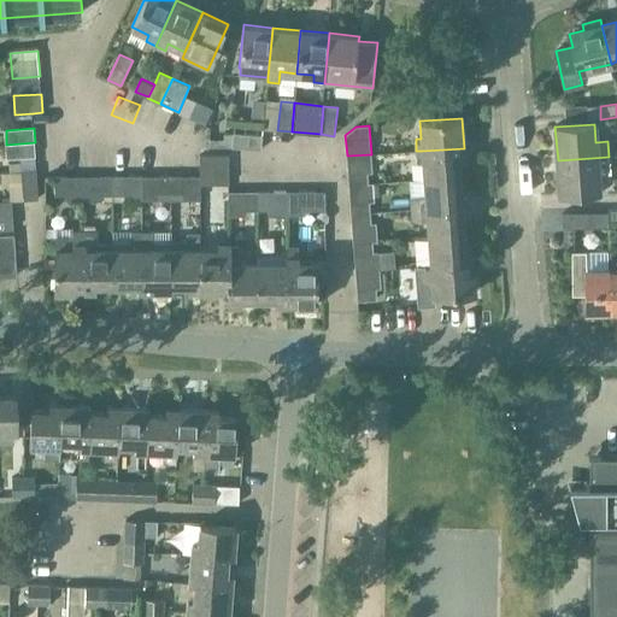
[(262,148),(263,134),(234,131),(233,146),(262,148)]
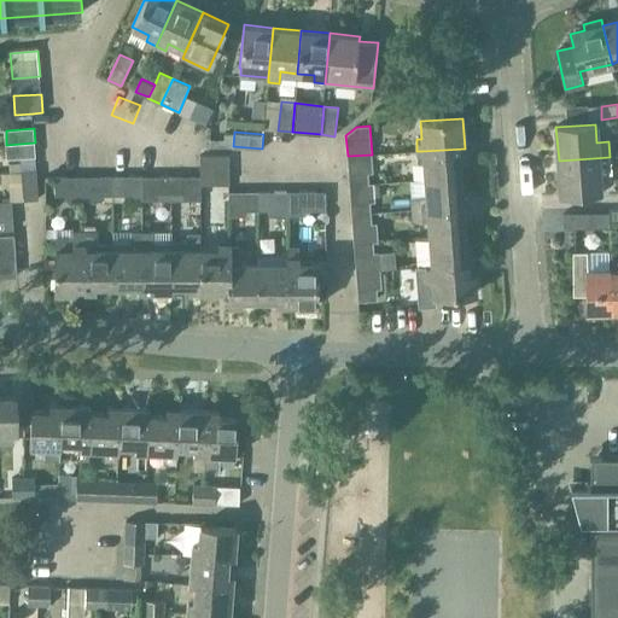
[(36,157),(35,143),(6,145),(7,158),(36,157)]
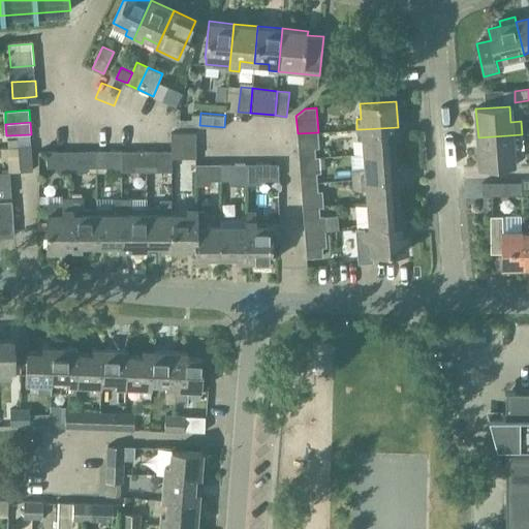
[(358,141),(363,139),(364,154),(395,152),(394,137),(399,136),(398,127),(362,129),(356,129),(358,141)]
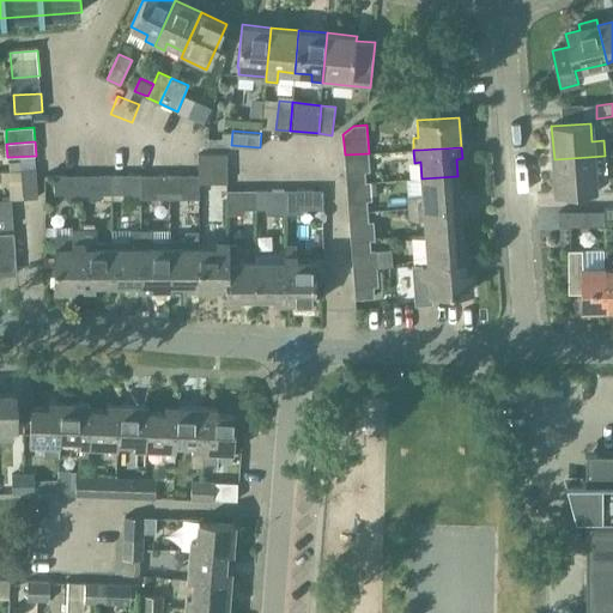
[(199,153),(199,175),(199,183),(217,183),(217,173),(228,173),(228,153),(199,153)]
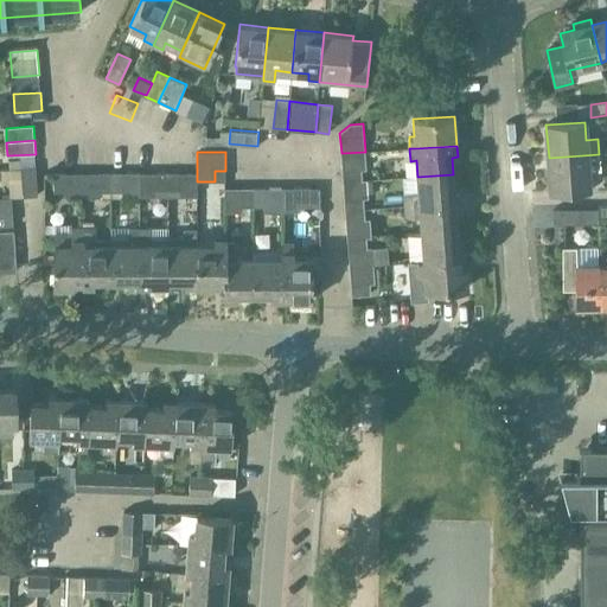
[(365,152),(342,153),(343,165),(366,164),(365,152)]
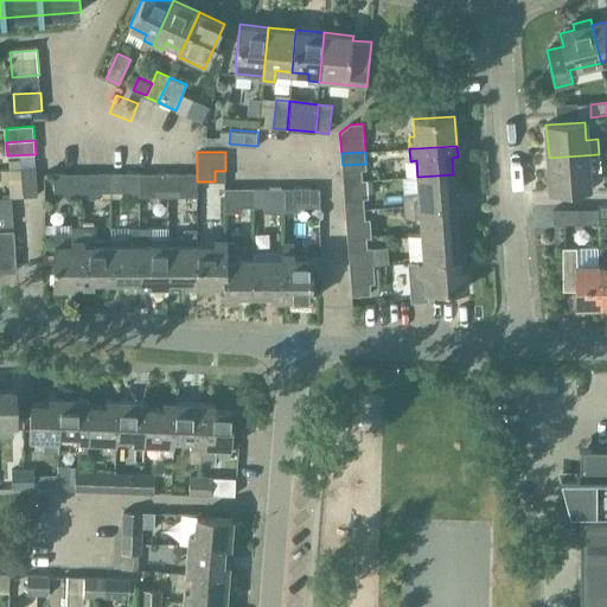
[(599,154),(549,158),(551,191),(589,189),(588,171),(600,170),(599,154)]
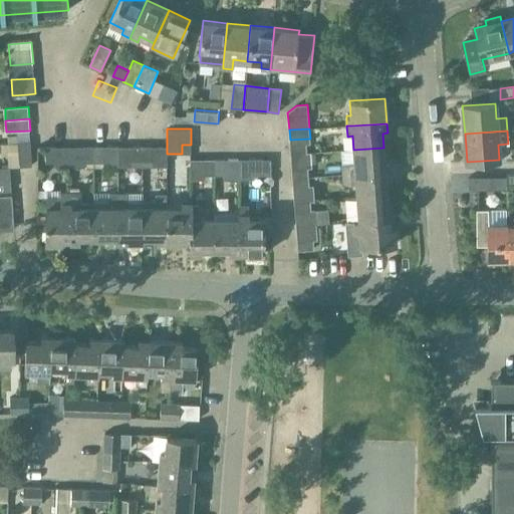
[(31,142),(29,142),(19,143),(20,167),(33,166),(31,142)]
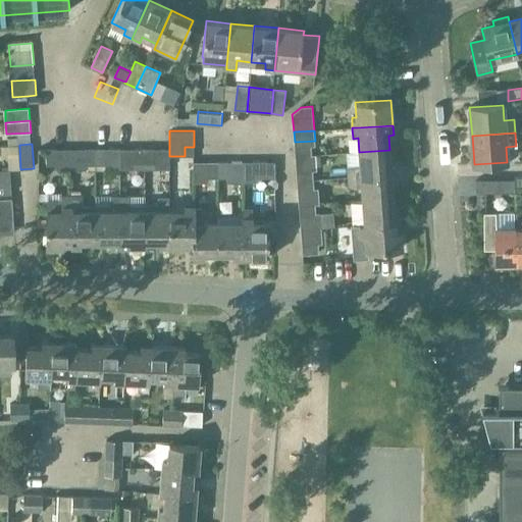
[(311,146),(295,147),(296,157),(312,155),(311,146)]
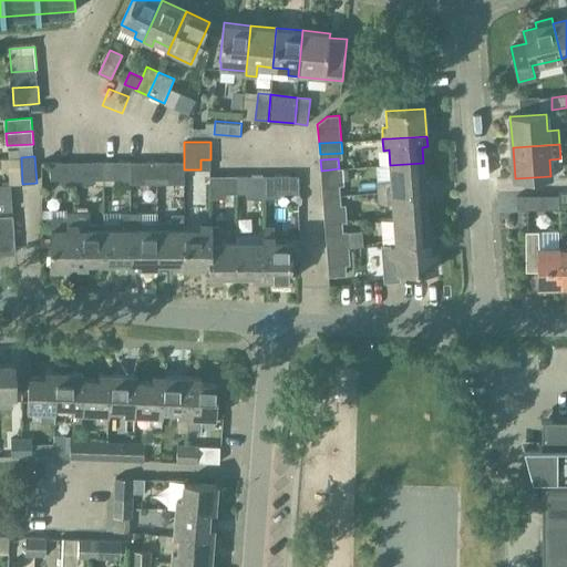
[(61,179),(61,162),(51,162),(51,179),(61,179)]
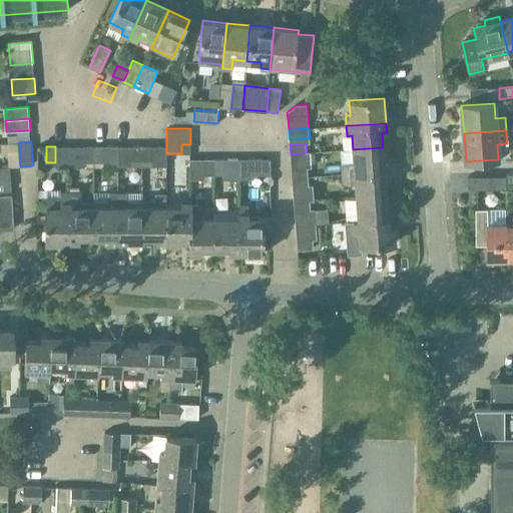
[(55,146),(55,162),(55,166),(70,166),(70,146),(55,146)]
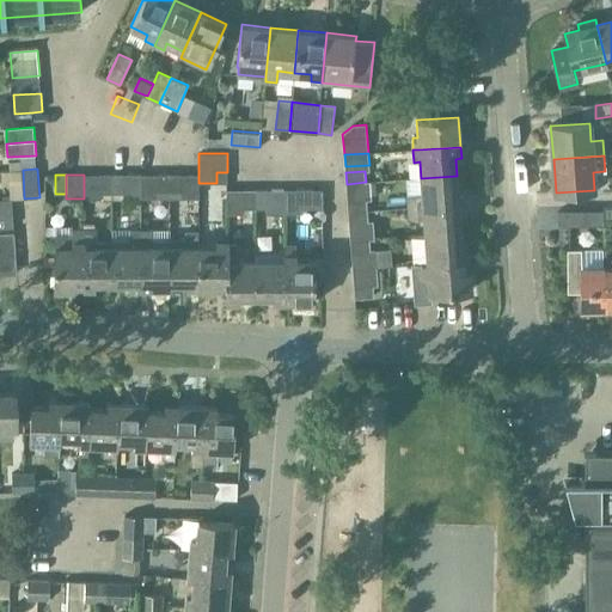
[(101,175),(84,175),(84,199),(101,199),(101,194),(101,175)]
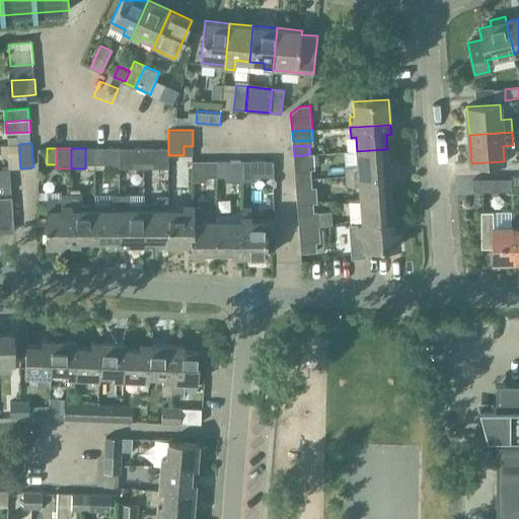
[(95,164),(95,148),(85,148),(85,164),(95,164)]
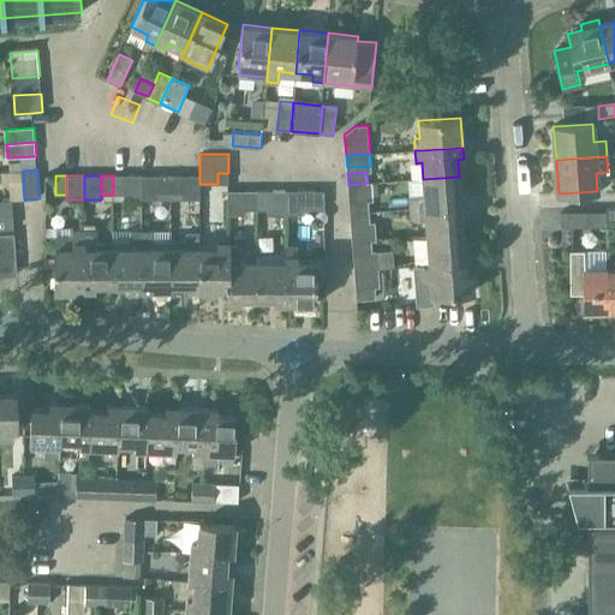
[(124,175),(113,175),(113,195),(124,195),(124,175)]
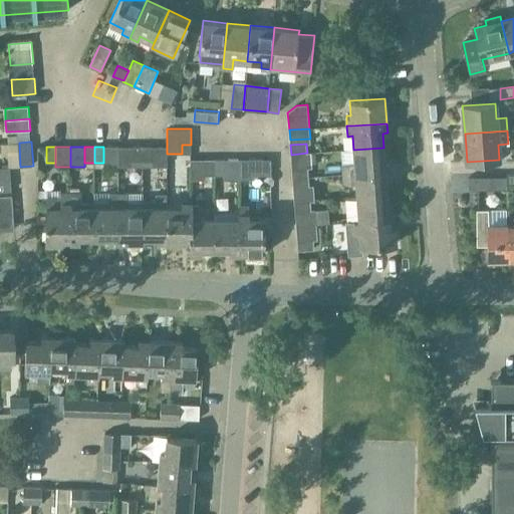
[(118,167),(118,147),(103,147),(103,163),(103,167),(118,167)]
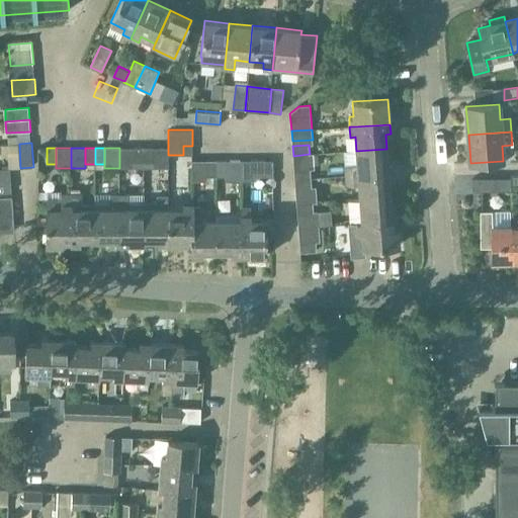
[(135,148),(119,148),(119,168),(135,168),(135,164),(135,148)]
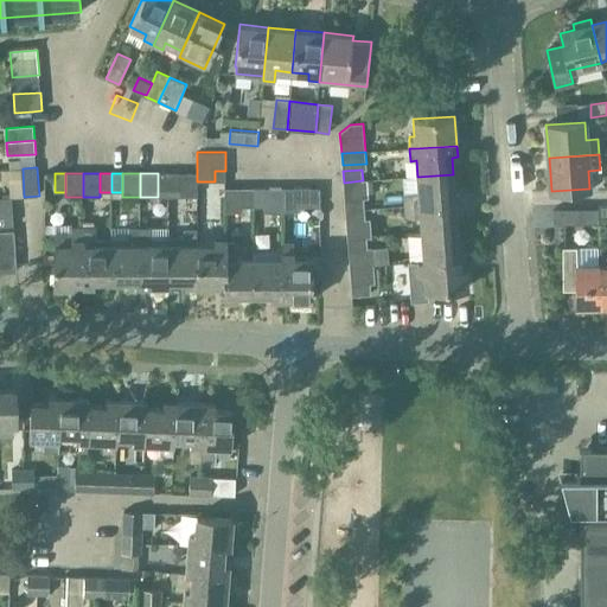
[(168,173),(158,173),(158,192),(158,197),(168,197),(168,192),(168,173)]
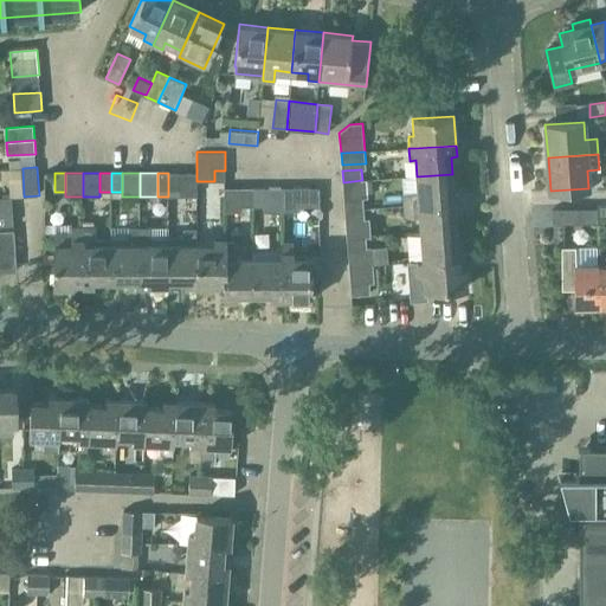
[(179,173),(168,173),(168,192),(168,197),(179,197),(179,192),(179,173)]
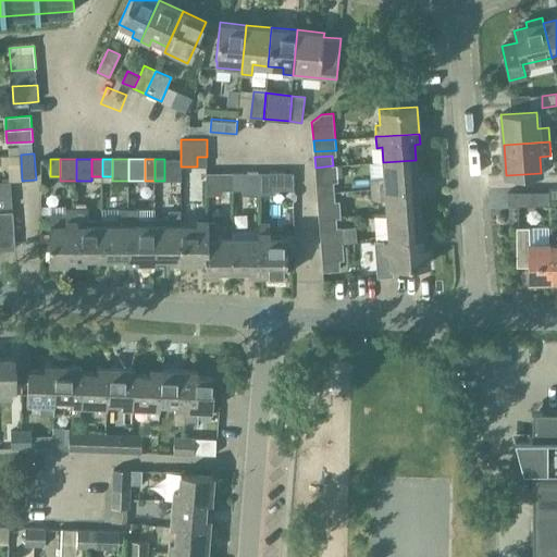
[(416,160),(383,162),(384,176),(371,177),(372,189),(423,185),(422,175),(417,175),(416,160)]
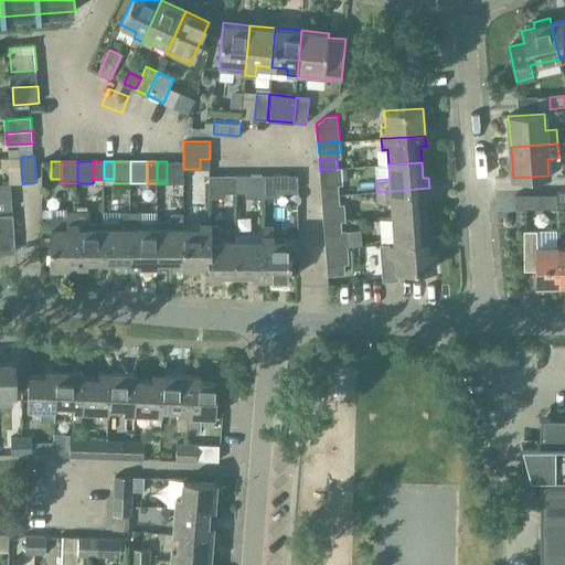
[(226,191),(226,174),(210,174),(210,195),(226,195),(226,191)]
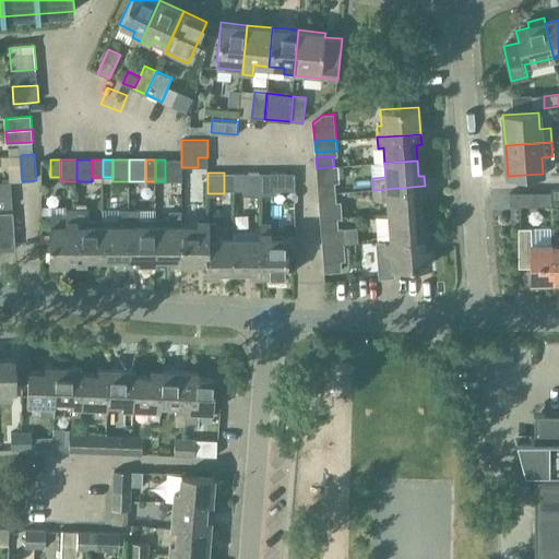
[(234,173),(224,173),(224,189),(234,189),(234,173)]
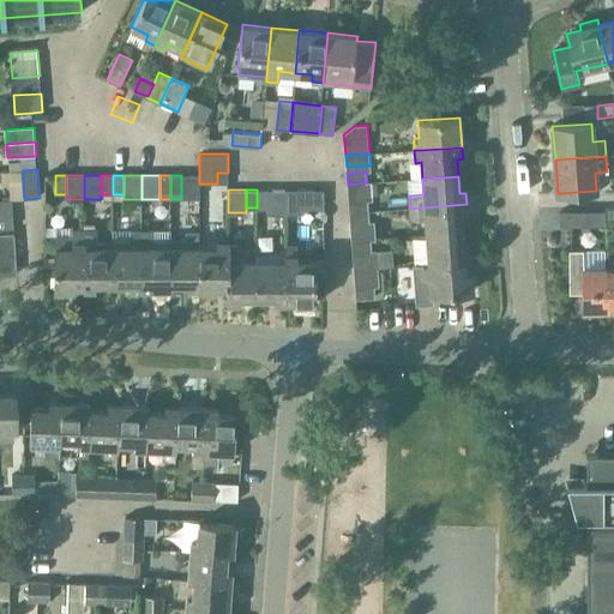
[(269,190),(257,190),(257,208),(269,208),(269,190)]
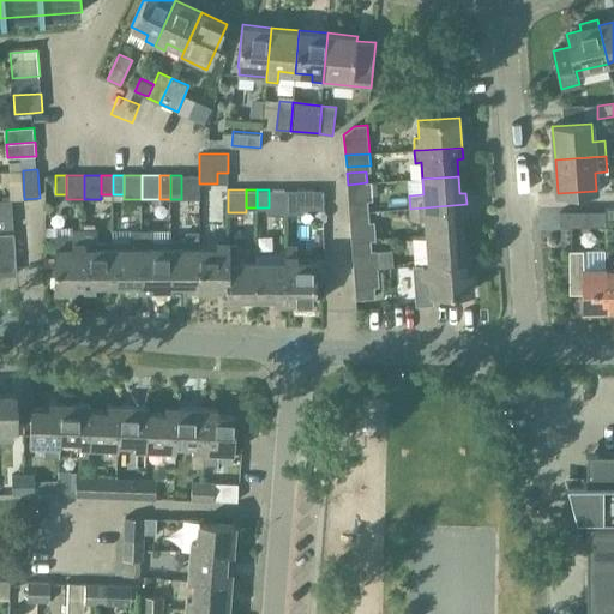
[(286,190),(286,212),(304,212),(304,208),(314,208),(314,190),(286,190)]
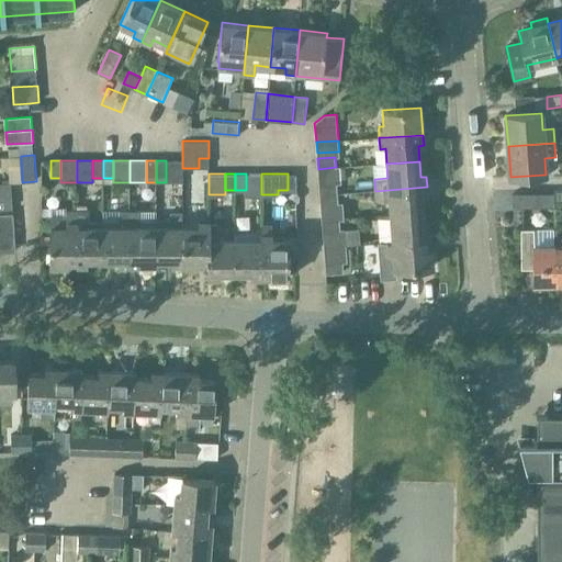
[(11,183),(0,183),(0,198),(11,197),(12,197),(11,183)]
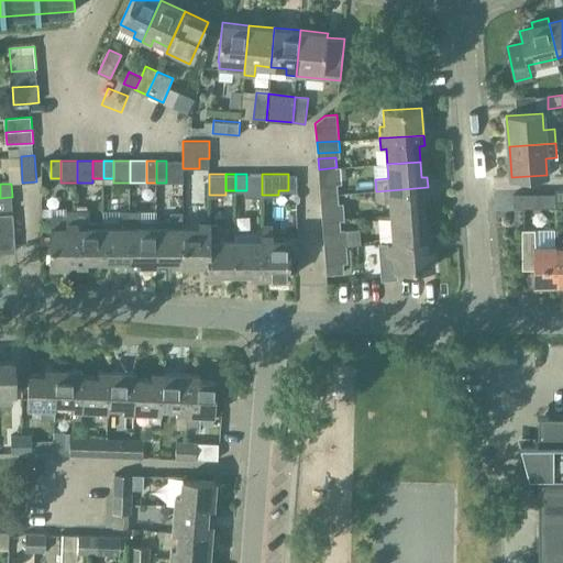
[(320,195),(338,194),(337,184),(320,185),(320,195)]
